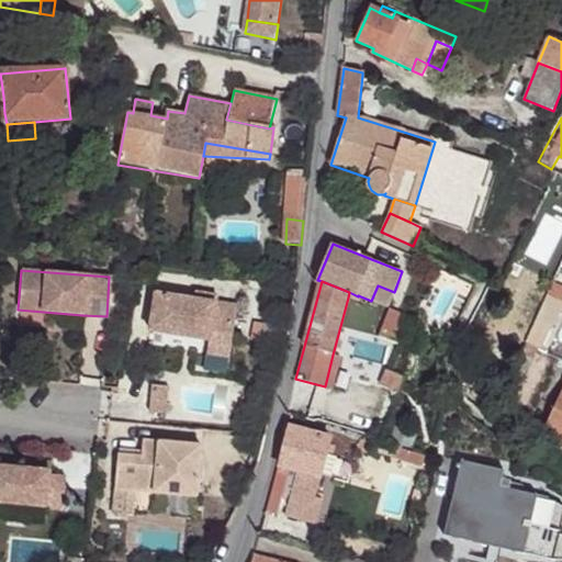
[(378,285),(371,301),(388,306),(394,292),(378,285)]
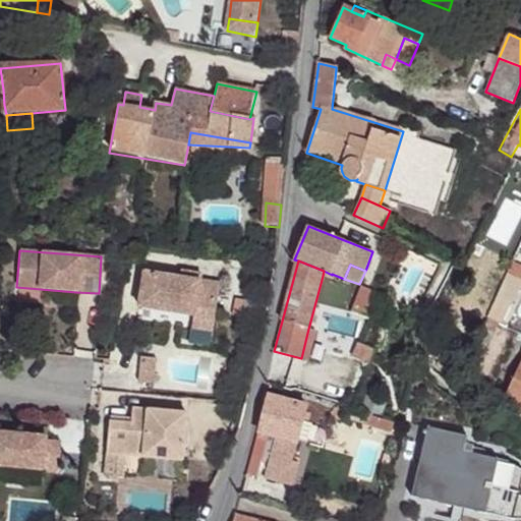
[(332,275),(324,271),(323,276),(333,280),(335,276),(332,275)]
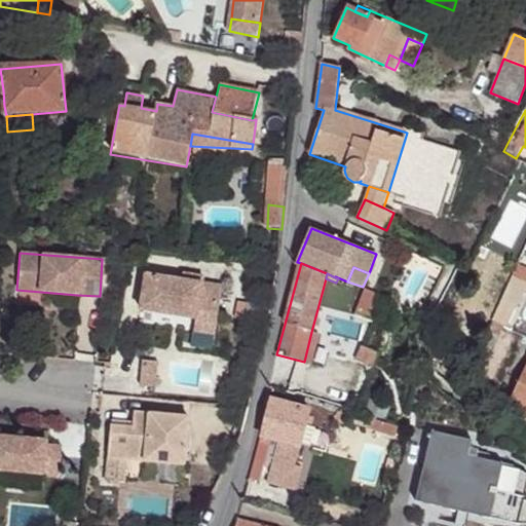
[(147,275),(141,310),(216,325),(222,289),(202,286),(182,282),(147,275)]
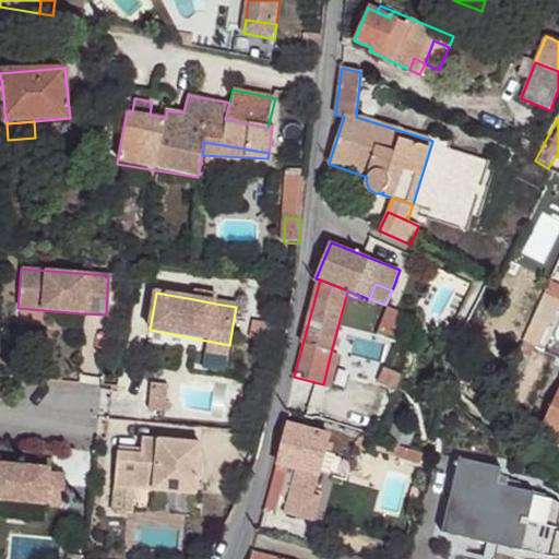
[(194,293),(193,299),(215,304),(216,296),(194,293)]
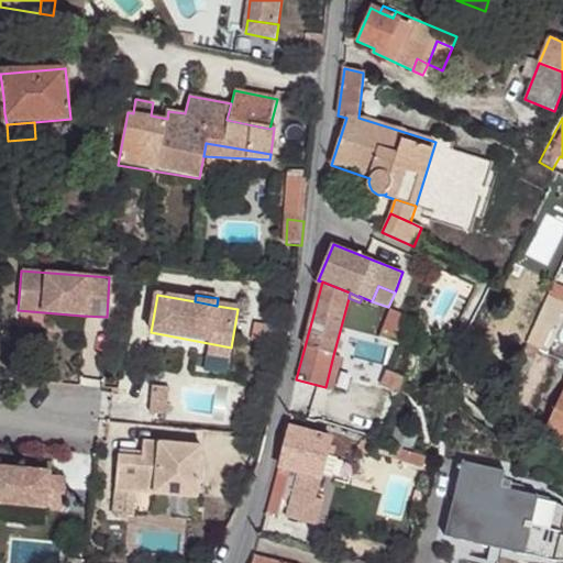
[(562,309),(562,300),(556,297),(545,317),(556,322),(562,309)]
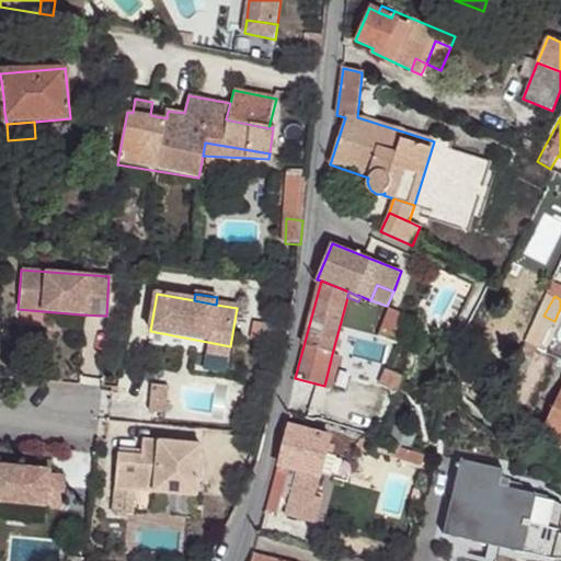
[(400,339),(408,318),(389,311),(381,332),(400,339)]
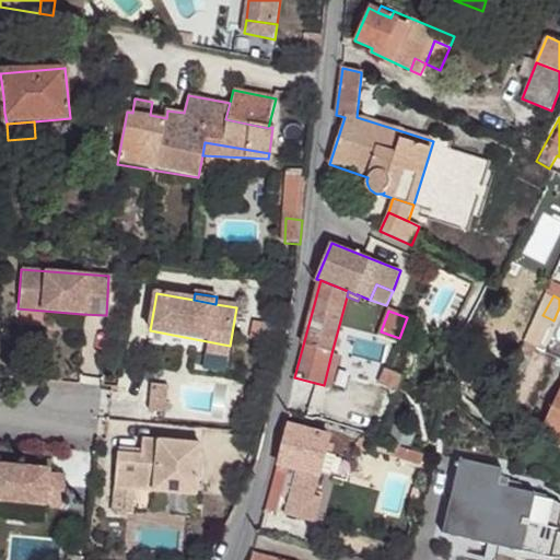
[(230,346),(150,330),(149,342),(228,357),(230,346)]
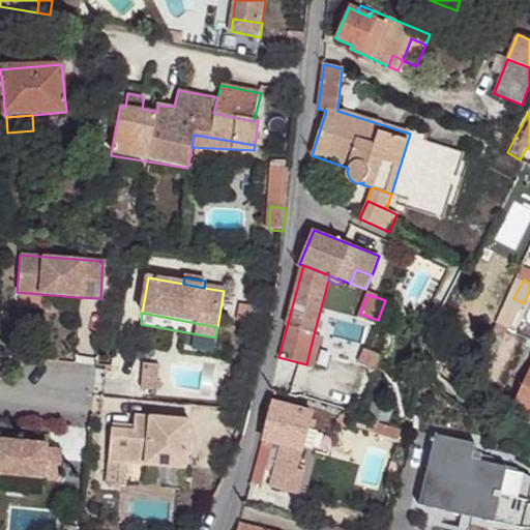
[(497,324),(487,348),(493,352),(496,351),(506,329),(497,324)]
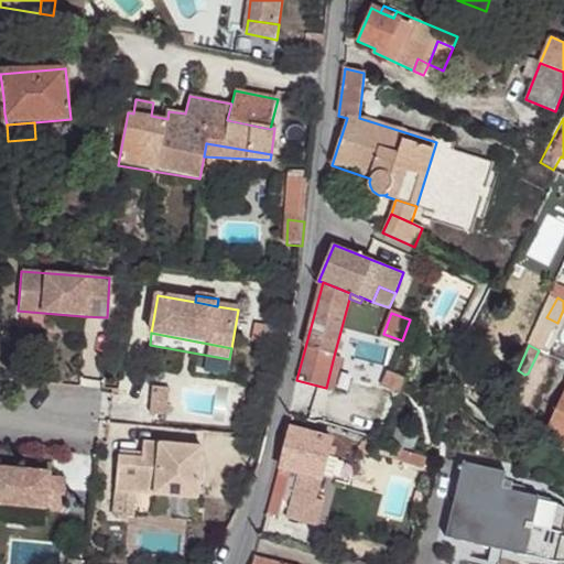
[(422,353),(402,346),(390,372),(404,379),(408,380),(410,381),(412,376),(416,367),(422,353)]
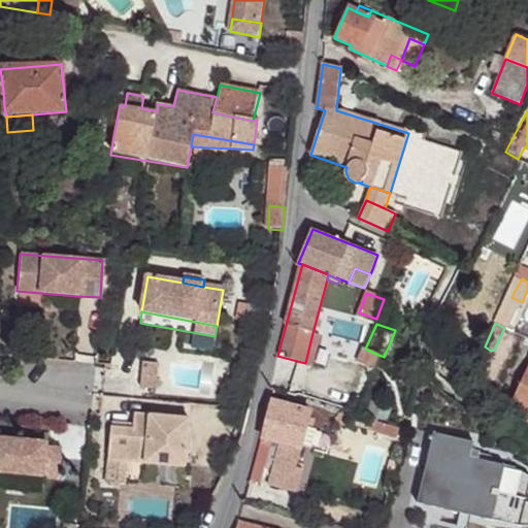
[(318,334),(312,333),(305,363),(310,364),(318,334)]
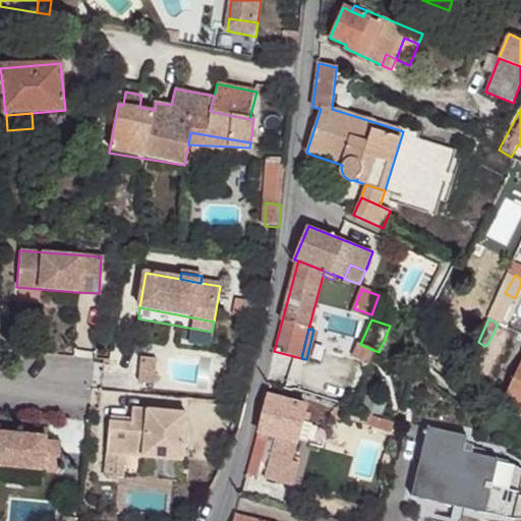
[(391,341),(385,339),(381,347),(387,349),(391,341)]
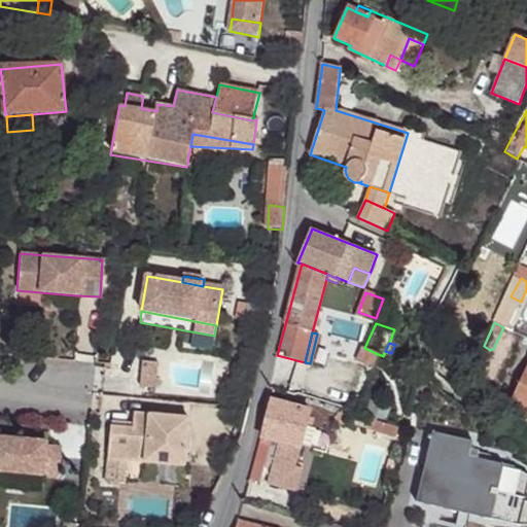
[(356,360),(373,366),(378,354),(364,348),(362,347),(356,360)]
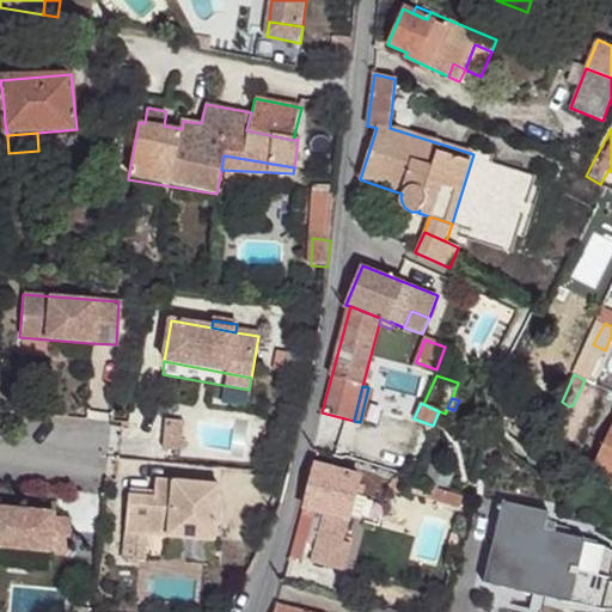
[(454,410),(447,408),(445,414),(442,412),(440,416),(451,421),(454,410)]
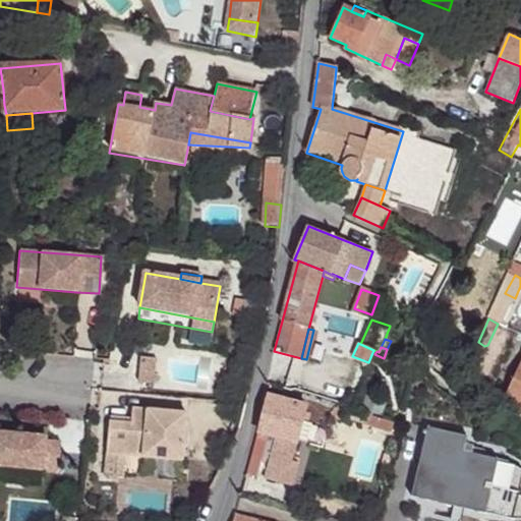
[(137,358),(135,384),(151,385),(153,359),(137,358)]
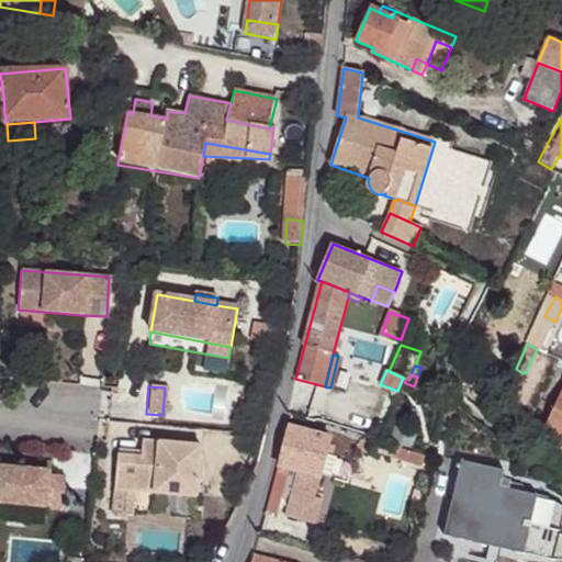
[(476,389),(472,396),(483,402),(486,394),(476,389)]
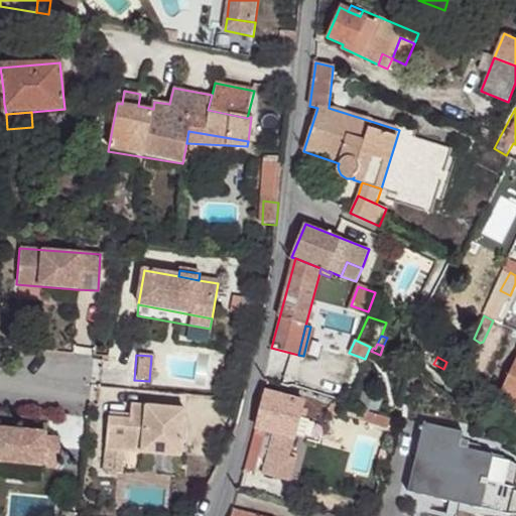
[(515,360),(500,394),(515,402),(515,360)]
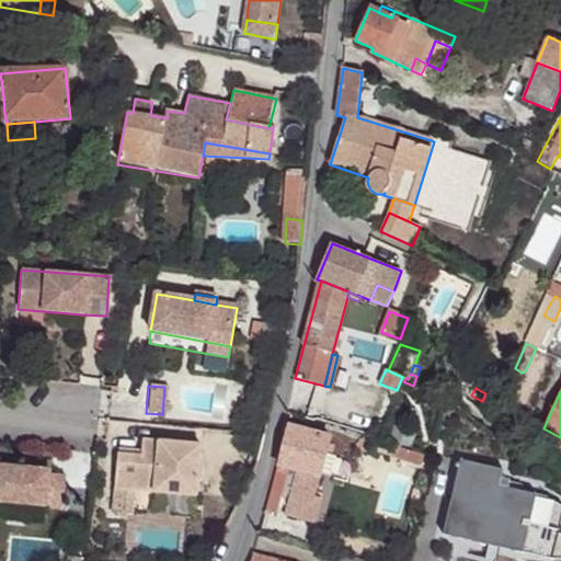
[(332,437),(288,426),(266,511),(277,514),(290,467),(298,469),(292,492),(316,497),(332,437)]
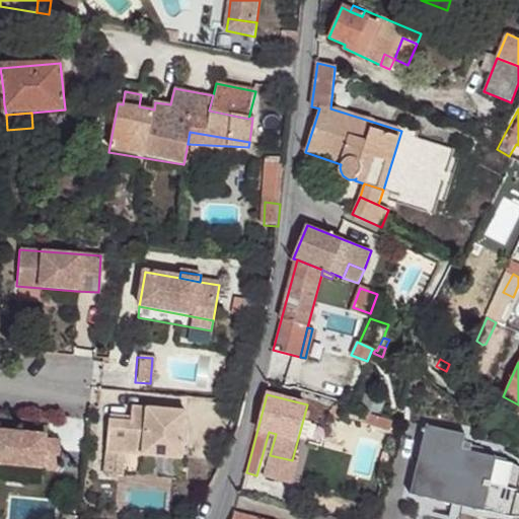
[(124,456),(177,460),(181,415),(128,409),(126,424),(105,423),(102,454),(124,456)]
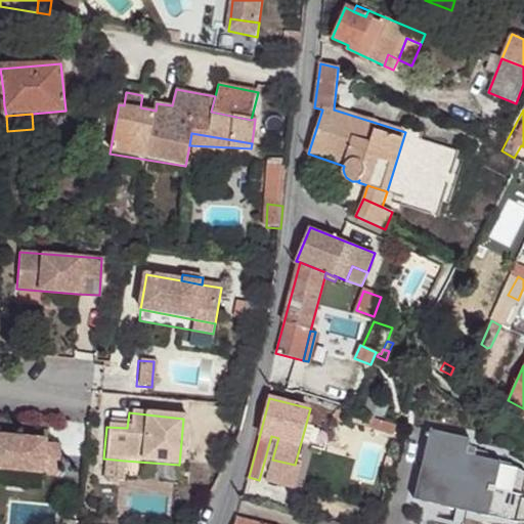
[(398,425),(368,416),(366,425),(395,433),(398,425)]
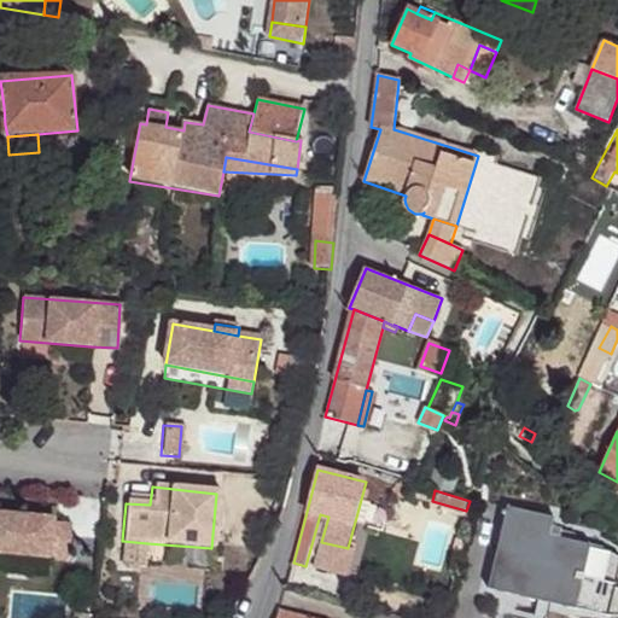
[(555,517),(508,506),(489,588),(610,617),(617,616),(617,557),(592,544),(552,536),(555,517)]
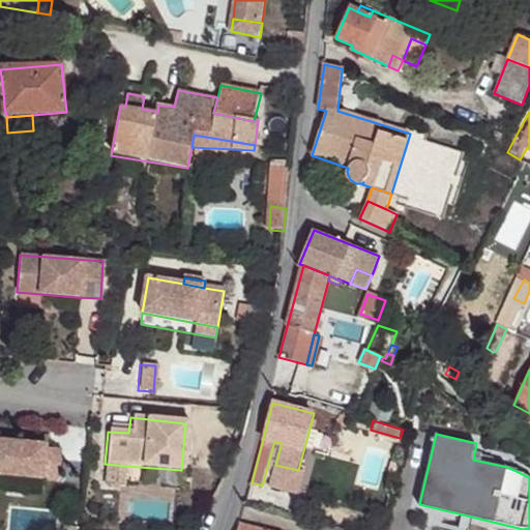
[(46,462),(46,451),(47,446),(0,441),(0,476),(43,479),(45,482),(59,484),(60,464),(46,462)]
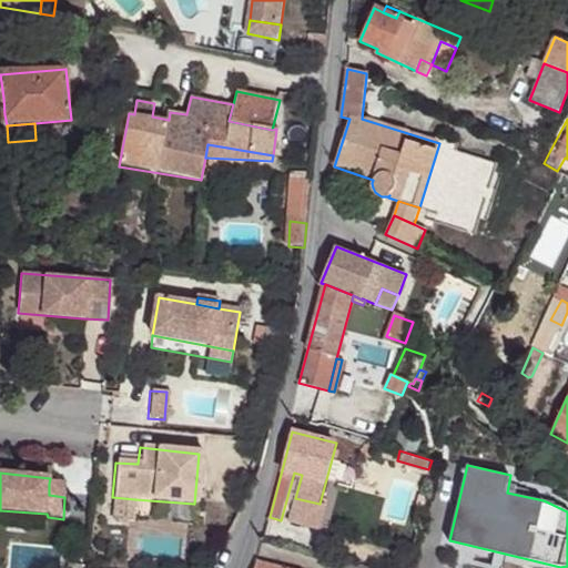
[(66,486),(49,484),(49,495),(64,497),(66,486)]
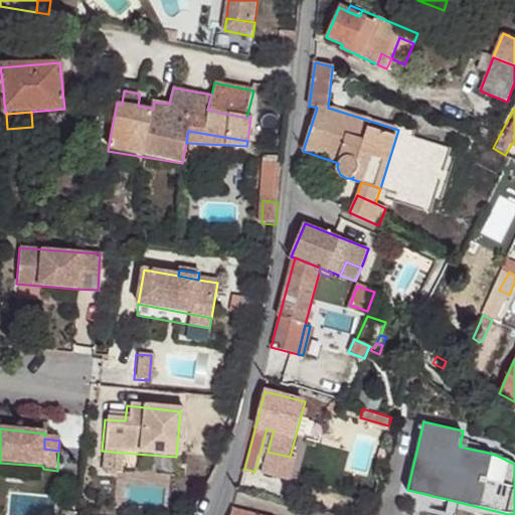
[(102,451),(100,473),(121,475),(121,471),(123,453),(102,451)]
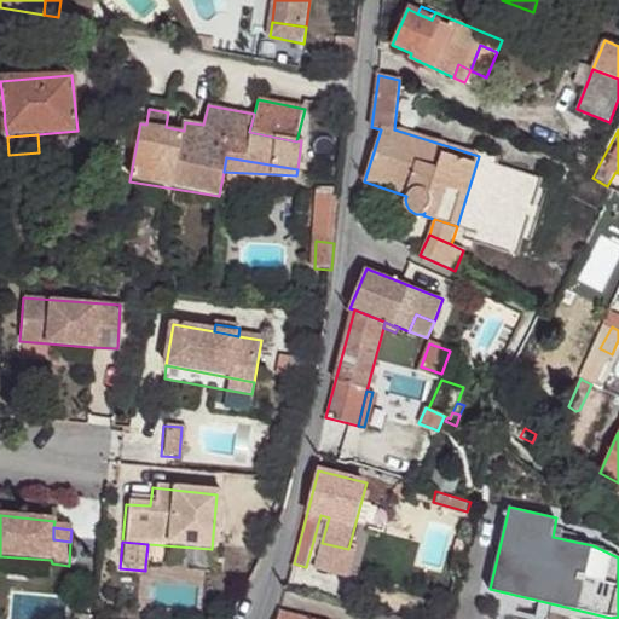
[(212,572),(212,549),(148,544),(145,566),(212,572)]
